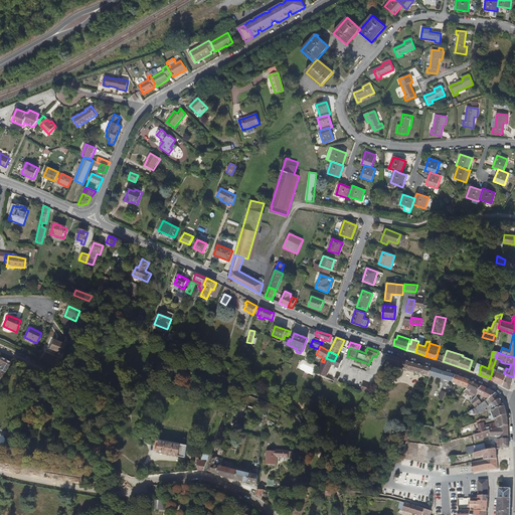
[(387,363),(428,377),(430,374),(432,368),(389,355),(387,363)]
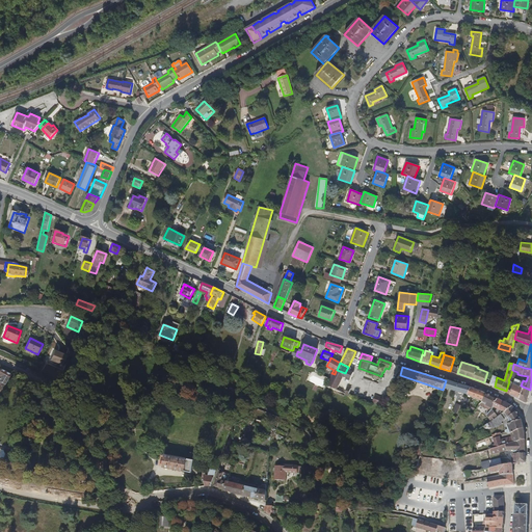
[(0,390),(1,391),(7,380),(7,379),(10,374),(0,369),(0,390)]
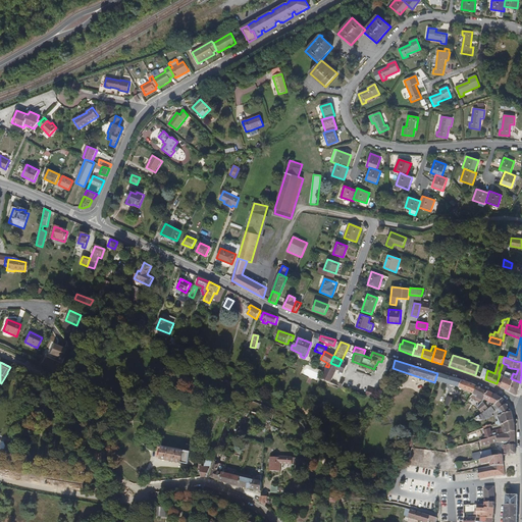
[(322,378),(330,382),(336,368),(329,364),(328,367),(325,372),(322,378)]
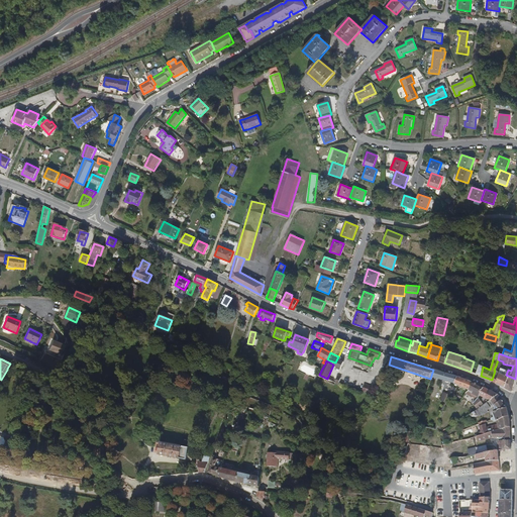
[(363,364),(360,370),(368,373),(370,368),(363,364)]
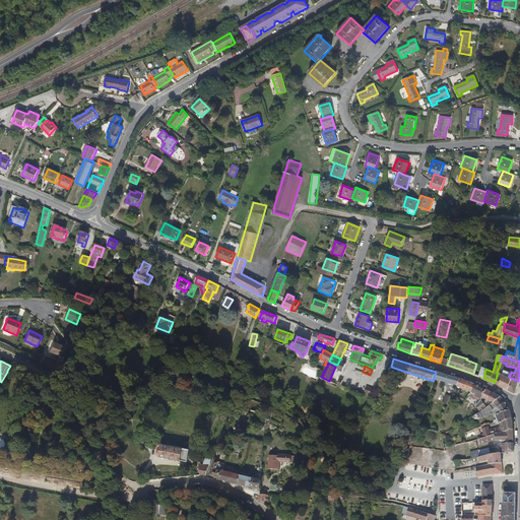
[(499,385),(508,389),(511,378),(509,377),(511,372),(508,372),(504,370),(503,375),(499,385)]
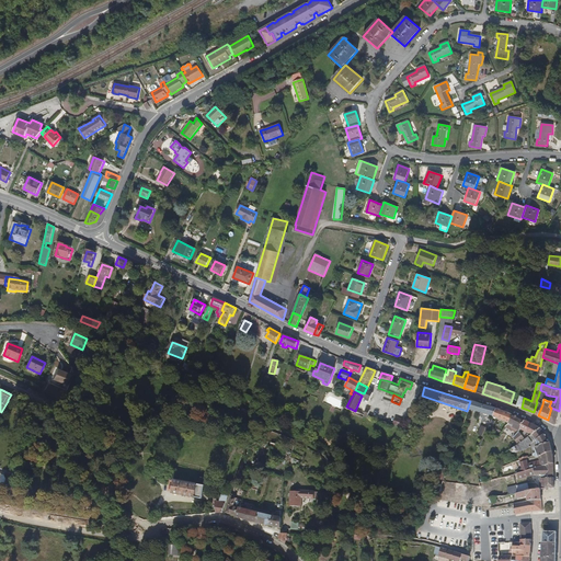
[(491,415),(492,416),(495,408),(470,401),(468,408),(491,415)]
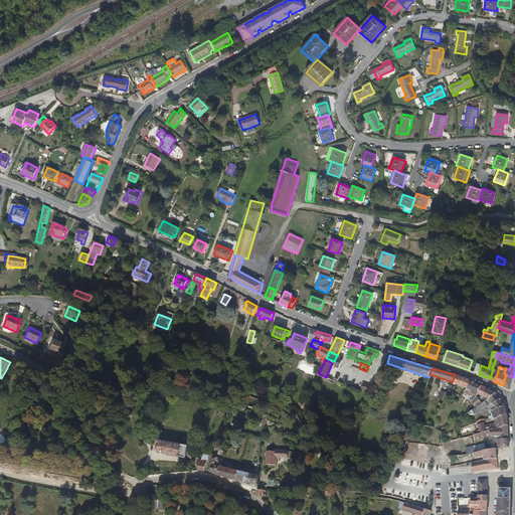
[(490,378),(494,381),(498,371),(493,369),(490,378)]
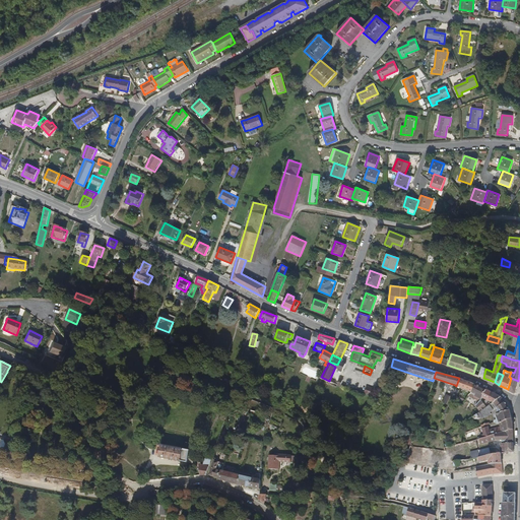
[(459,378),(456,386),(460,387),(471,392),(475,384),(459,378)]
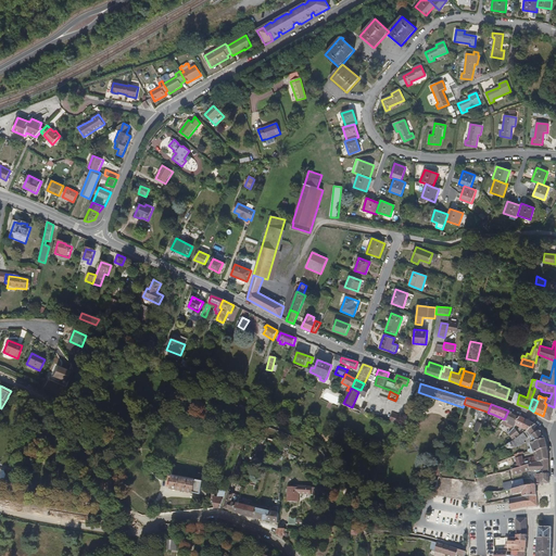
[(546,404),(543,416),(548,420),(551,420),(554,407),(546,404)]
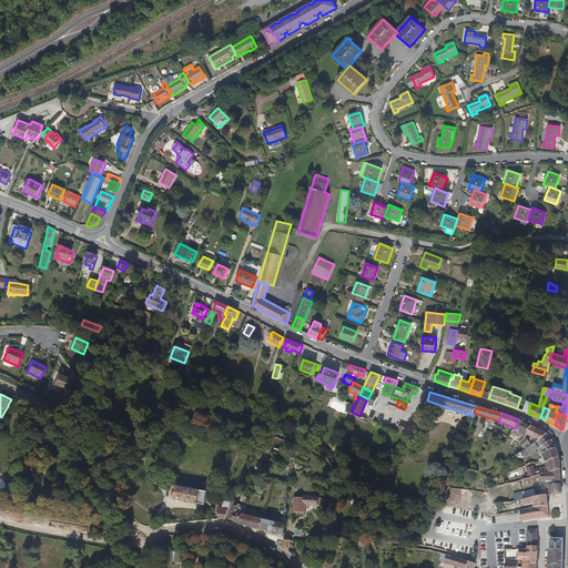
[(530,425),(519,419),(515,428),(519,430),(518,433),(526,436),(527,434),(534,437),(538,428),(530,425)]
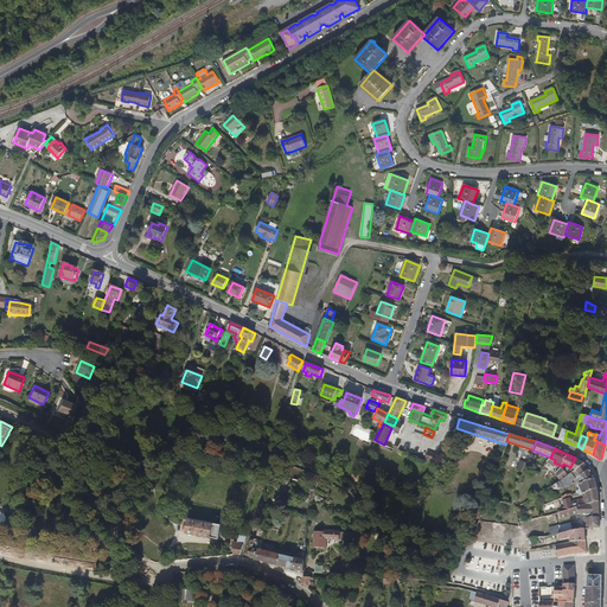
[(550,458),(547,462),(560,468),(561,466),(562,466),(554,462),(555,460),(550,458)]
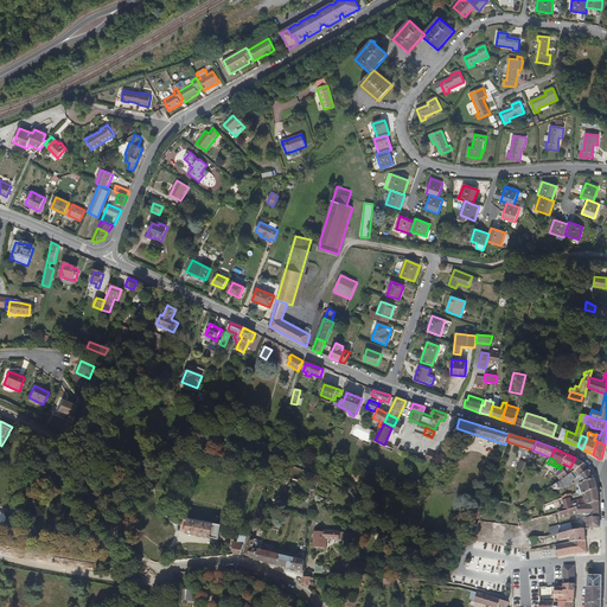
[(579,460),(575,458),(570,467),(576,470),(585,464),(579,460)]
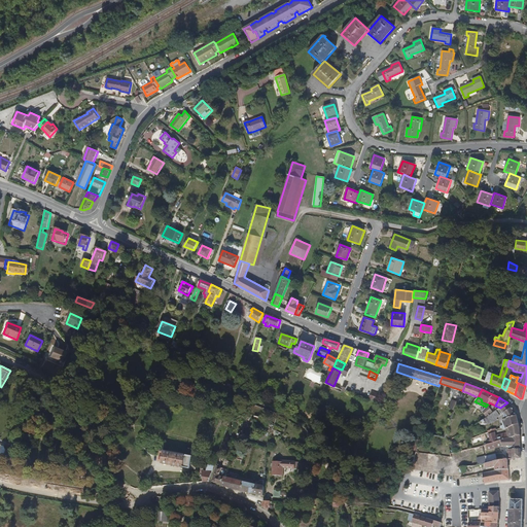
[(512,408),(507,402),(500,408),(503,413),(512,408)]
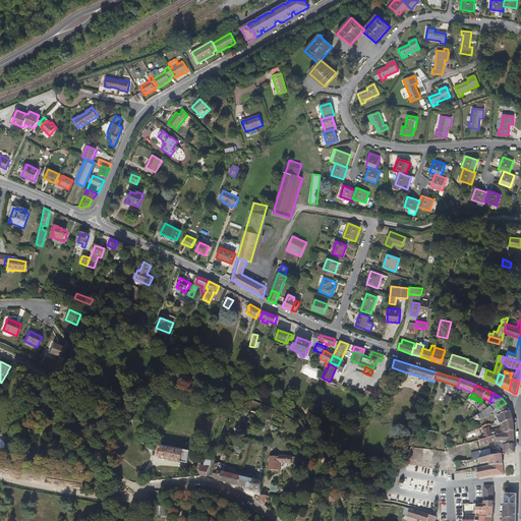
[(481,400),(480,402),(476,406),(481,412),(487,408),(481,400)]
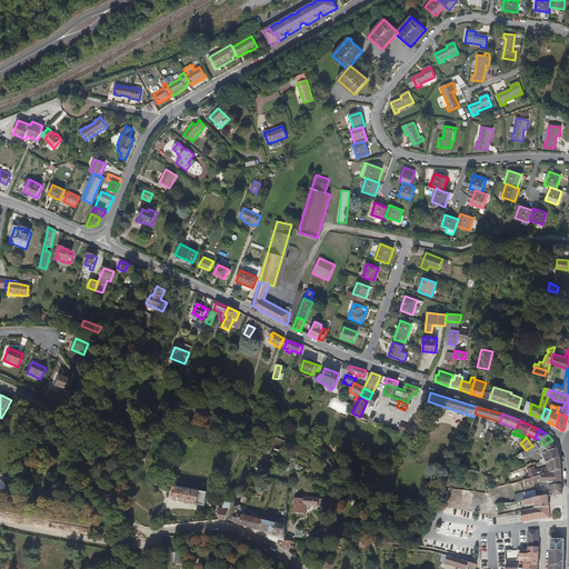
[(546,462),(560,458),(558,448),(552,440),(543,446),(540,440),(535,443),(532,446),(526,450),(517,456),(518,458),(530,457),(537,452),(537,451),(542,447),(546,452),(541,455),(542,459),(540,460),(540,461),(540,462),(546,462)]
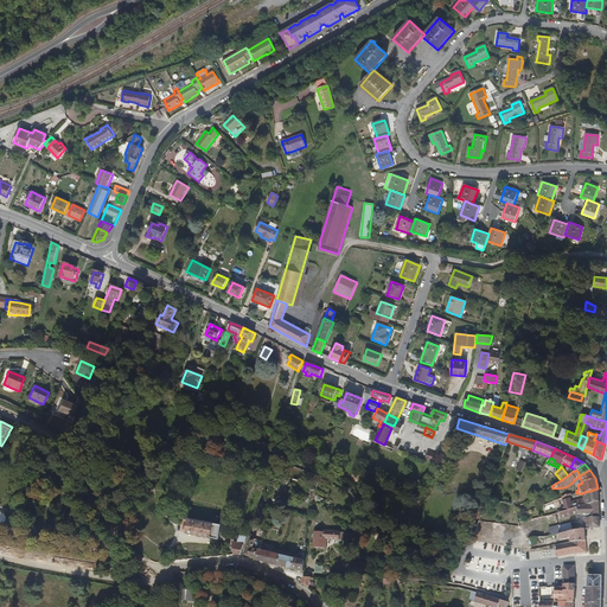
[(586,505),(599,502),(598,489),(582,493),(583,498),(570,502),(569,496),(569,494),(561,497),(562,498),(564,508),(561,509),(561,512),(586,505)]
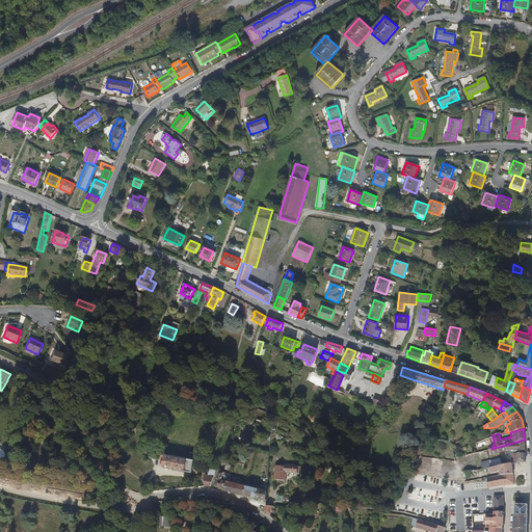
[(511,454),(513,463),(526,461),(525,450),(525,440),(513,443),(491,449),(490,450),(493,455),(507,451),(513,451),(513,453),(511,454)]
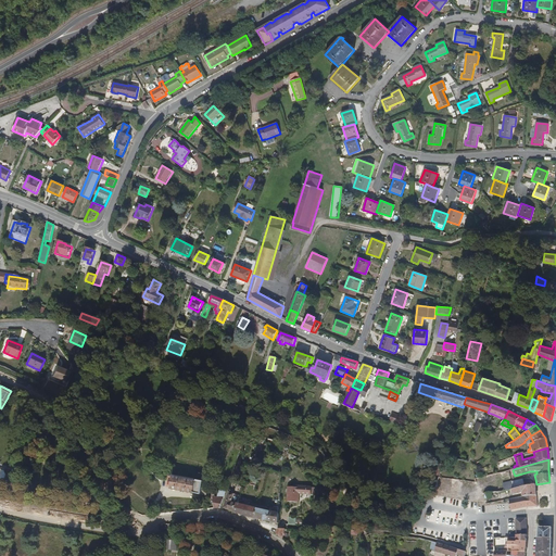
[(173,476),(171,489),(200,495),(202,481),(173,476)]
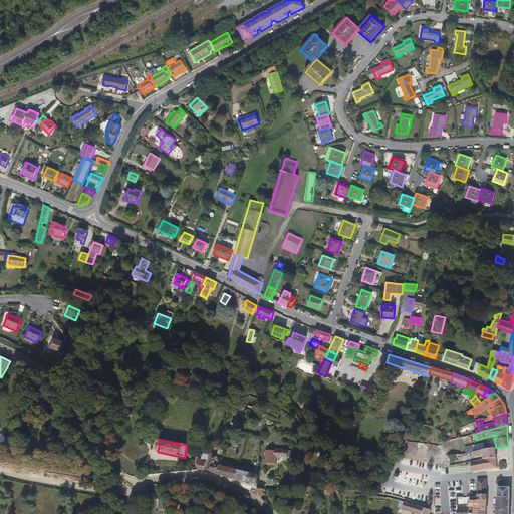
[(484,459),(496,458),(496,453),(496,448),(483,450),(474,452),(473,453),(474,458),(483,456),(484,459)]
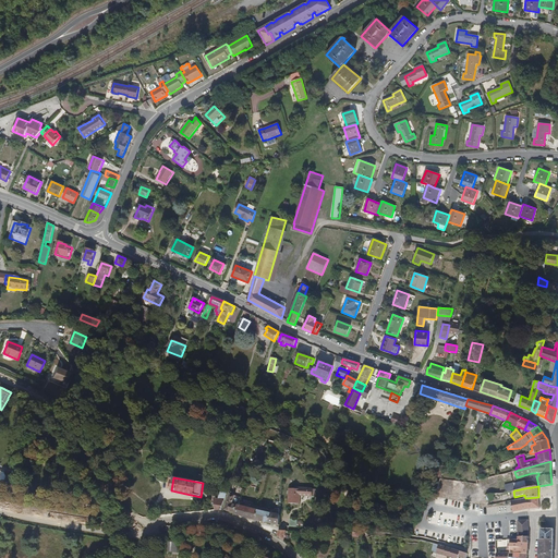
[(313,488),(299,488),(298,489),(289,488),(288,504),(300,505),(300,496),(312,496),(313,488)]
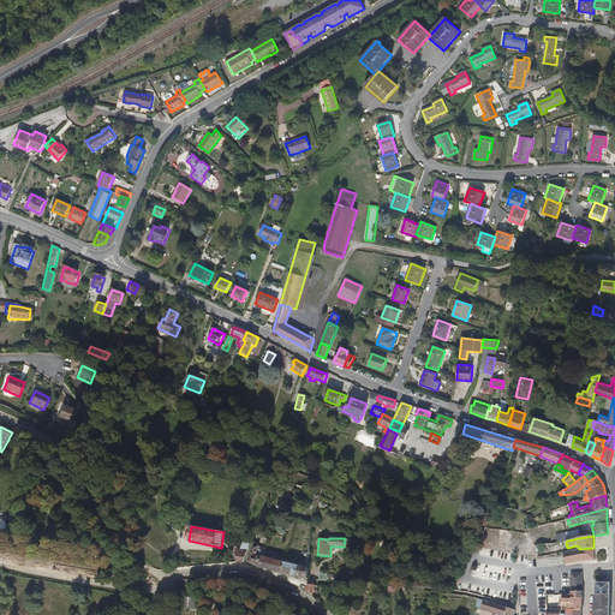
[(238,562),(243,562),(251,541),(244,539),(240,550),(236,549),(238,562)]
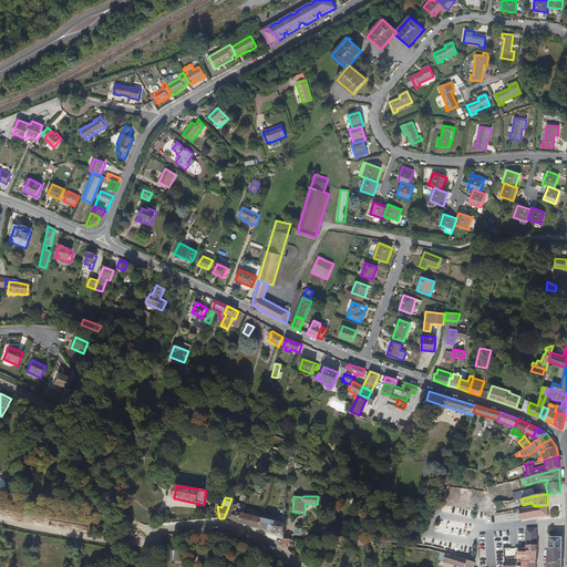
[(238,522),(241,513),(244,506),(236,503),(237,501),(235,501),(228,518),(238,522)]
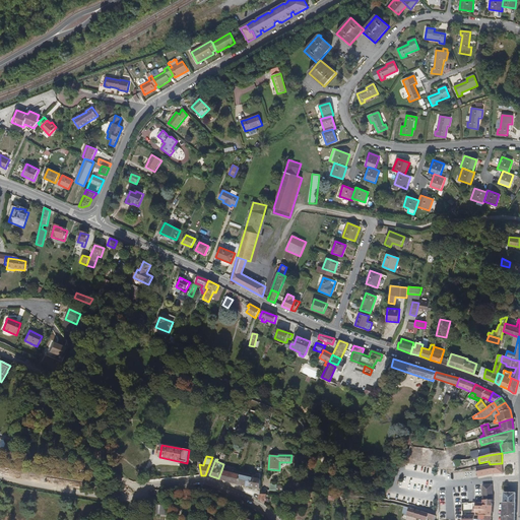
[(480,476),(491,474),(502,473),(502,468),(502,463),(490,464),(475,467),(477,476),(480,476)]
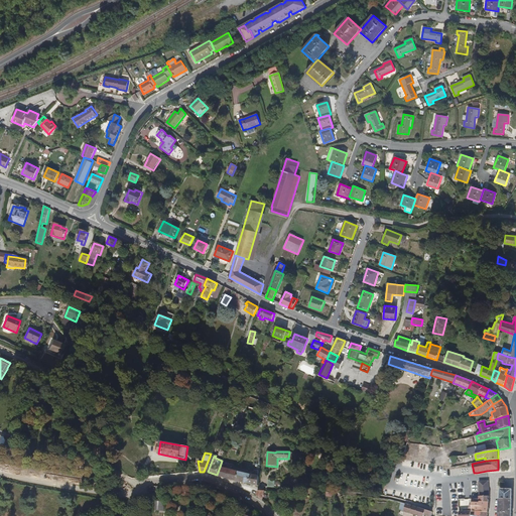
[(258,486),(258,477),(220,467),(217,475),(229,480),(243,483),(258,486)]
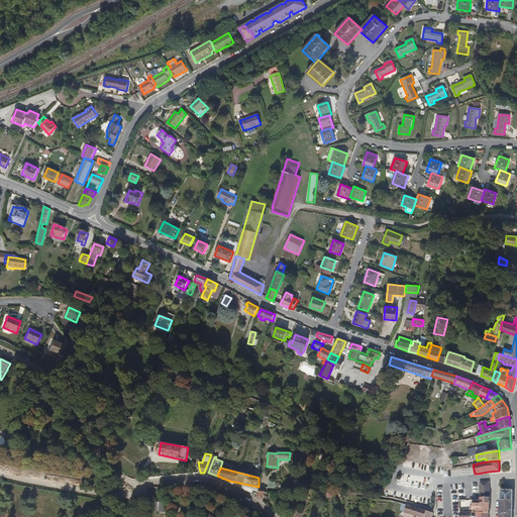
[(490,482),(479,482),(480,498),(490,497),(490,490),(490,482)]
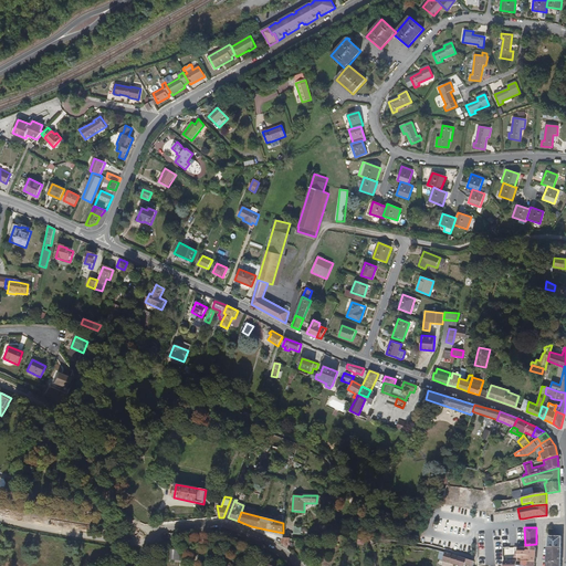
[(548,536),(547,547),(562,548),(562,543),(562,537),(561,537),(548,536)]
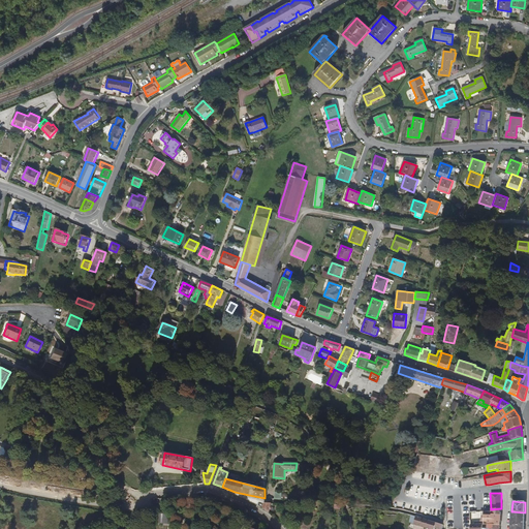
[(511,511),(510,528),(524,528),(524,522),(525,512),(511,511)]
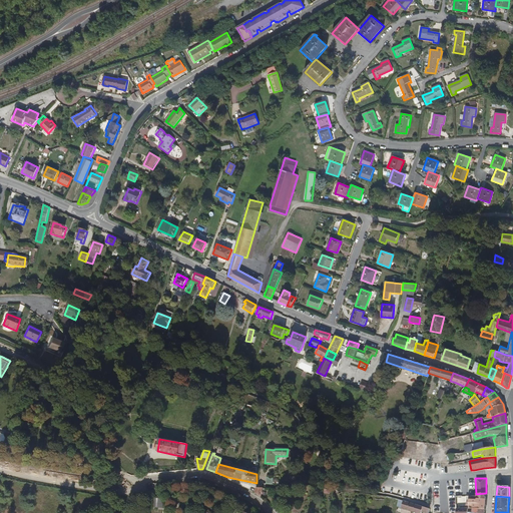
[(152,509),(163,509),(164,498),(153,498),(152,509)]
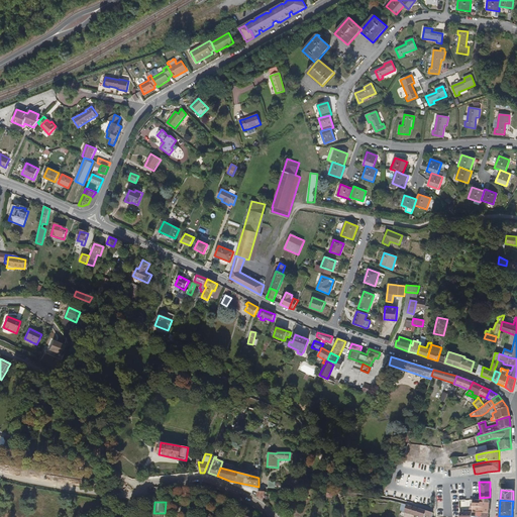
[(428,516),(431,516),(432,513),(422,510),(417,508),(412,507),(406,505),(405,511),(405,512),(420,516),(423,516),(424,516),(428,516)]
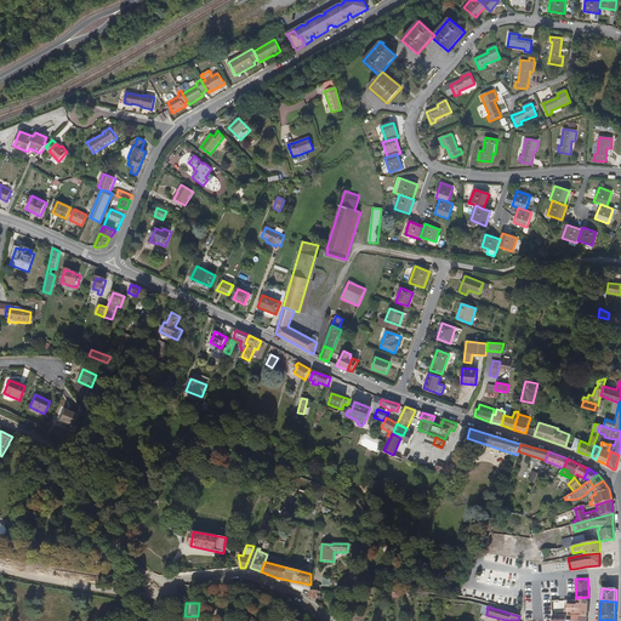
[(564,620),(565,620),(567,620),(567,616),(587,616),(587,610),(568,610),(568,613),(564,616),(564,620)]
